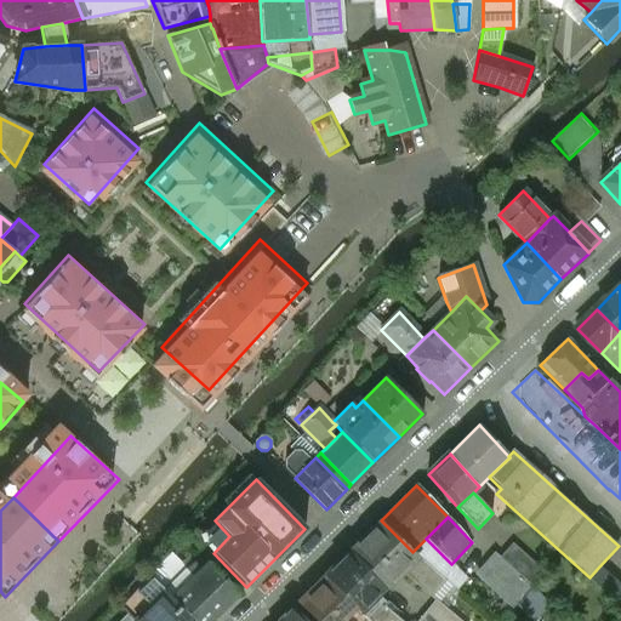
[(412,552),(381,520),(359,542),(394,577),(400,571),(416,556),(412,552)]
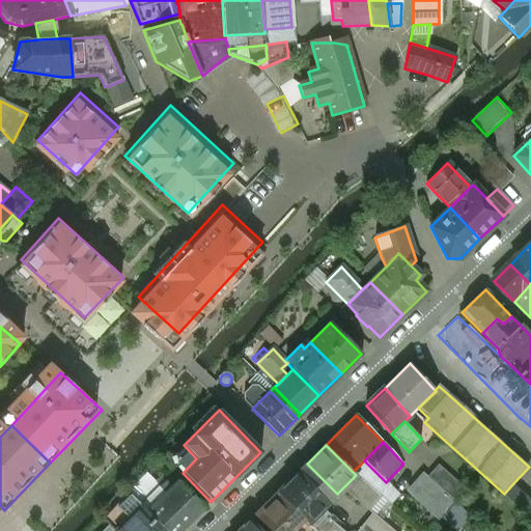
[(467,491),(438,465),(427,477),(455,502),(456,503),(467,491)]
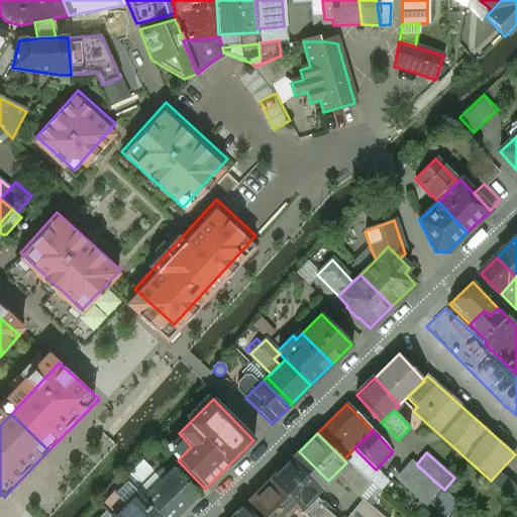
[(321,488),(291,458),(269,481),(295,507),(301,513),(316,498),(314,495),(321,488)]
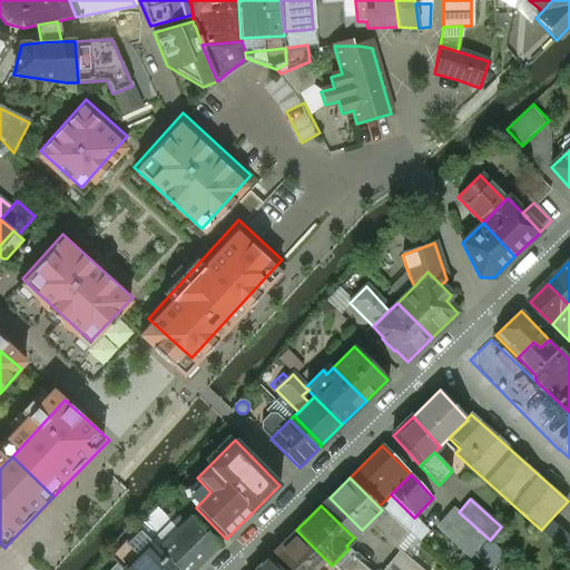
[(459,512),(454,508),(436,528),(471,559),(489,539),(459,512)]
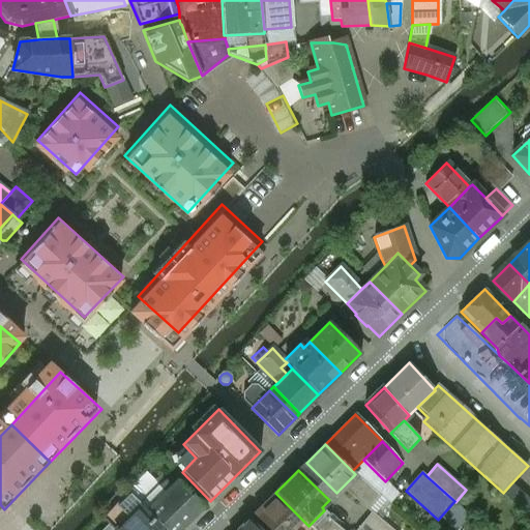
[(355,474),(342,488),(366,510),(380,496),(355,474)]
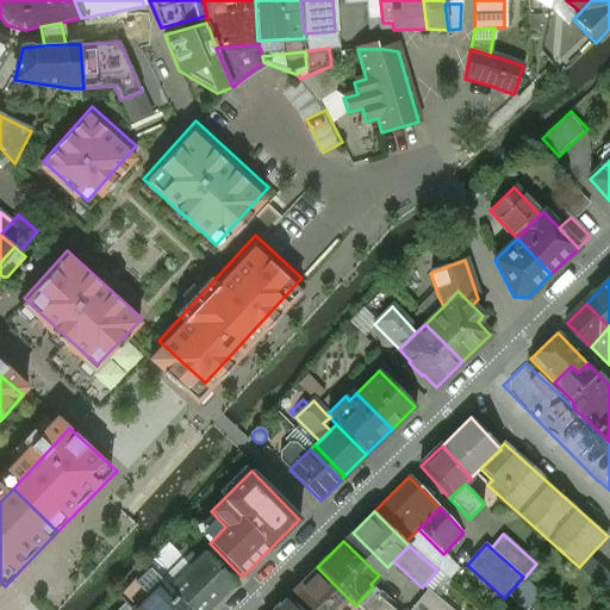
[(197,562),(169,590),(190,609),(209,609),(235,585),(205,554),(197,562)]
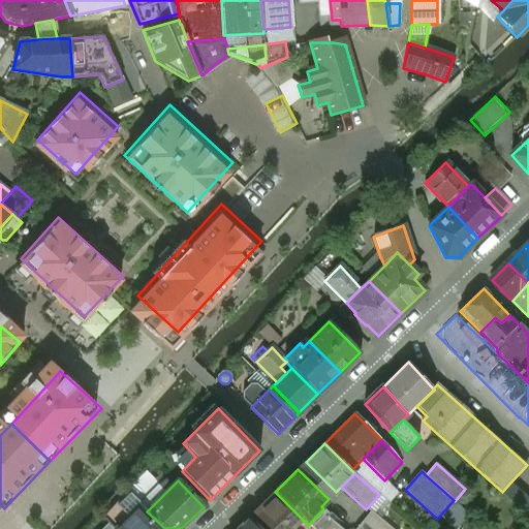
[(165,483),(141,504),(147,511),(170,488),(165,483)]
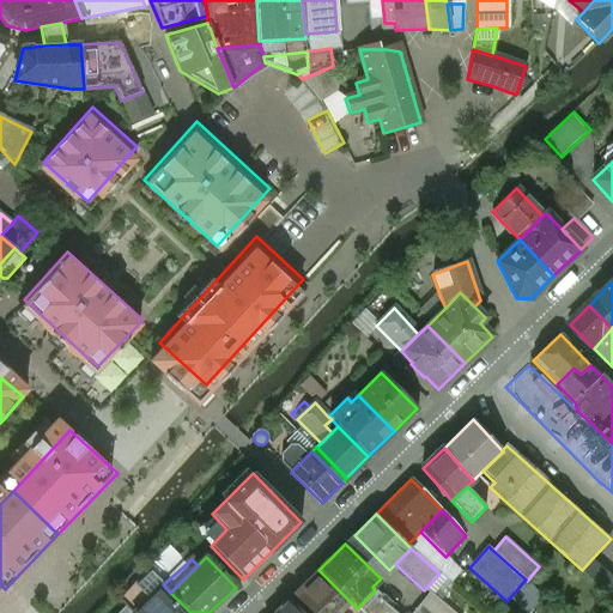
[(612,577),(592,559),(582,570),(612,596),(612,577)]
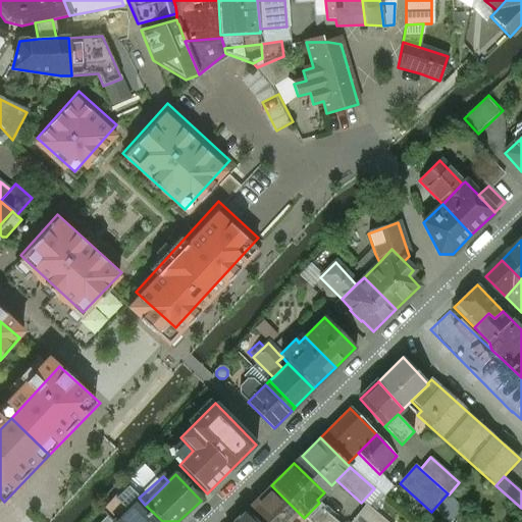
[(139,498),(126,485),(102,512),(106,517),(110,521),(162,521),(145,505),(139,498)]
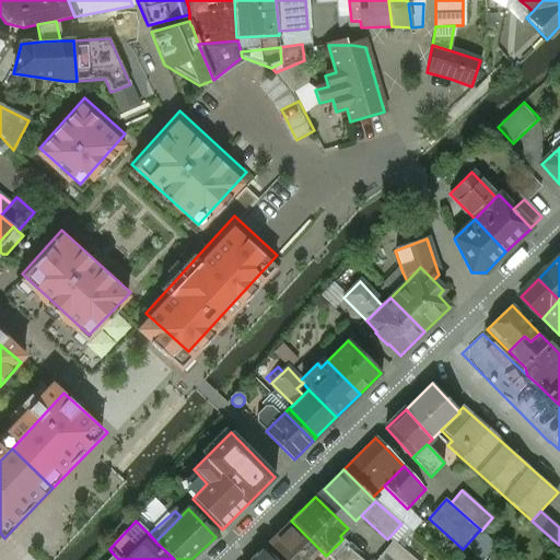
[(291,521),(268,544),(284,559),(308,559),(319,549),(291,521)]
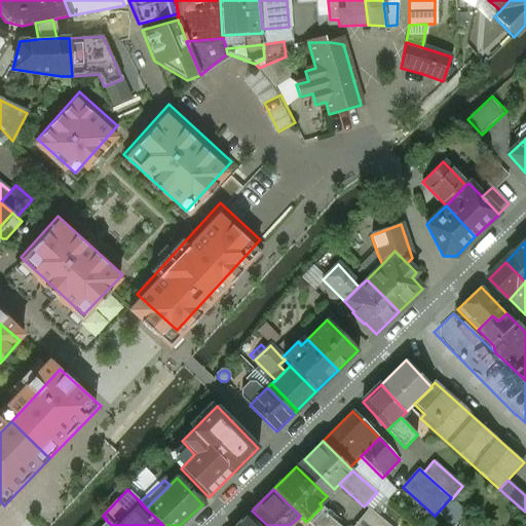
[(328,513),(322,506),(306,522),(310,525),(339,525),(326,515),(328,513)]
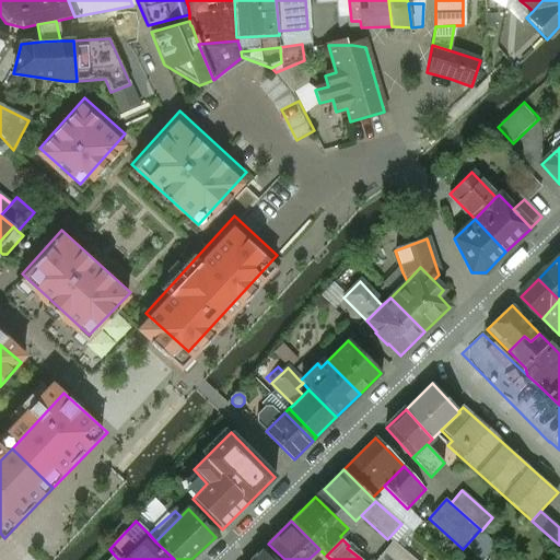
[(415,559),(393,541),(383,552),(392,559),(415,559)]
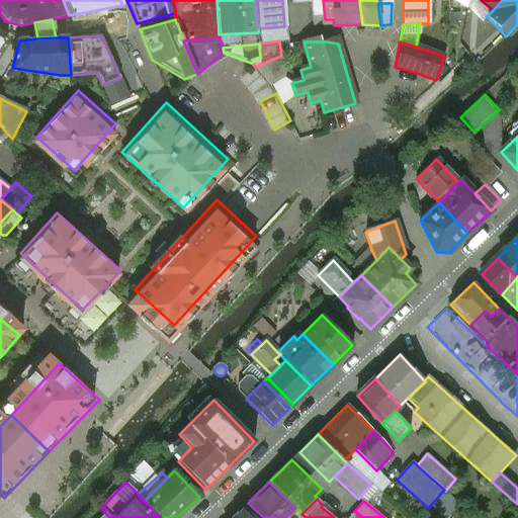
[(253,517),(243,508),(232,517),(253,517)]
